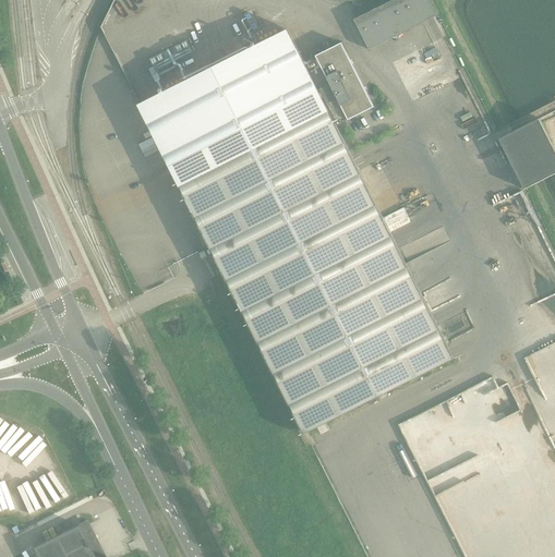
[(388,0),(351,19),(366,49),(421,22),(410,0),(388,0)]
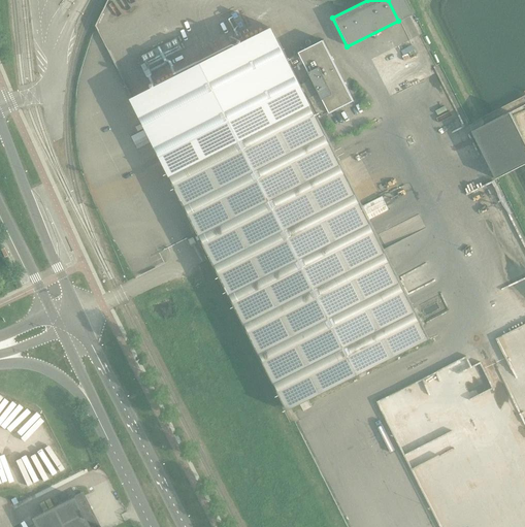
[(269,27),(128,99),(197,234),(210,263),(285,409),(427,338),(269,27)]
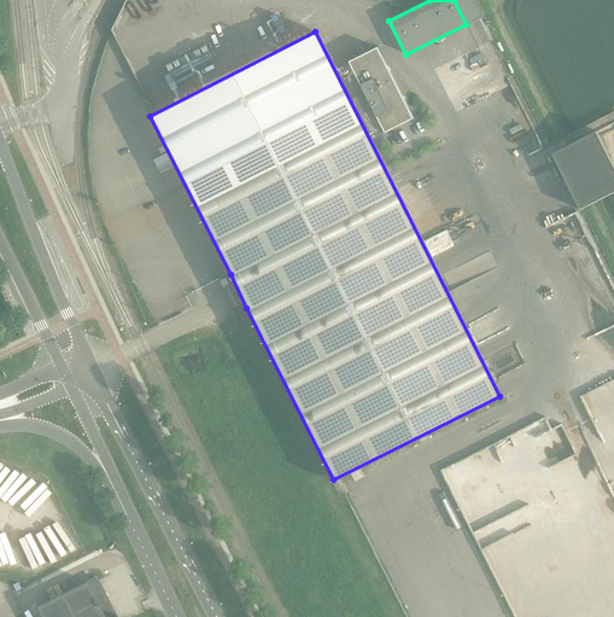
[(346,63),(335,69),(369,137),(381,132),(382,133),(410,118),(374,46),(346,62),(346,63)]
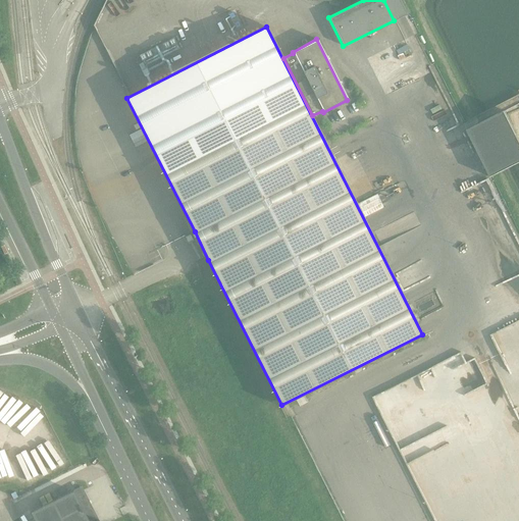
[(518,145),(502,110),(479,121),(464,129),(487,176),(518,160),(518,145)]
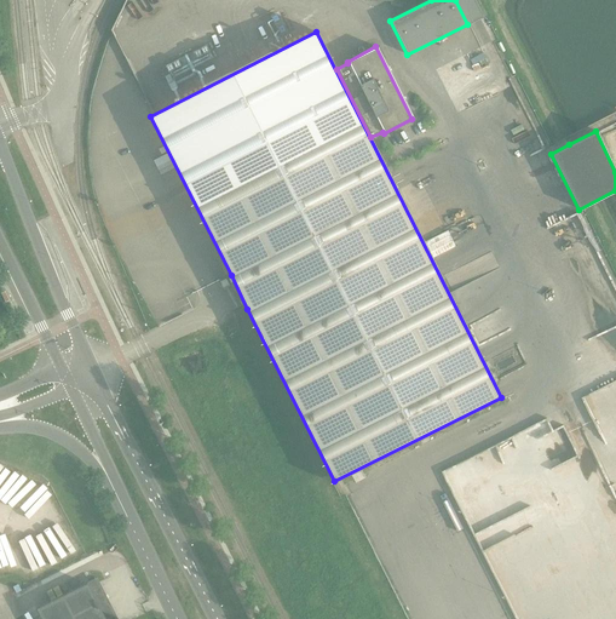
[(114,618),(93,577),(33,608),(34,608),(39,618),(114,618)]
